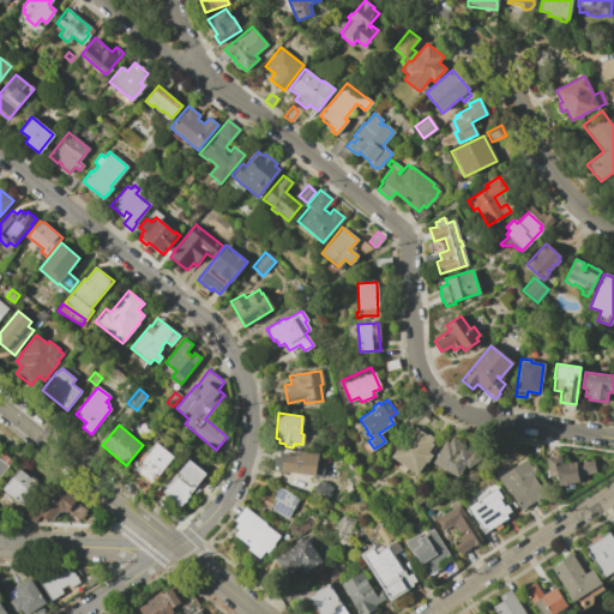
[(404,437),(407,438),(414,427),(434,441),(427,452),(431,456),(426,463),(425,462),(416,474),(390,456),(404,437)]
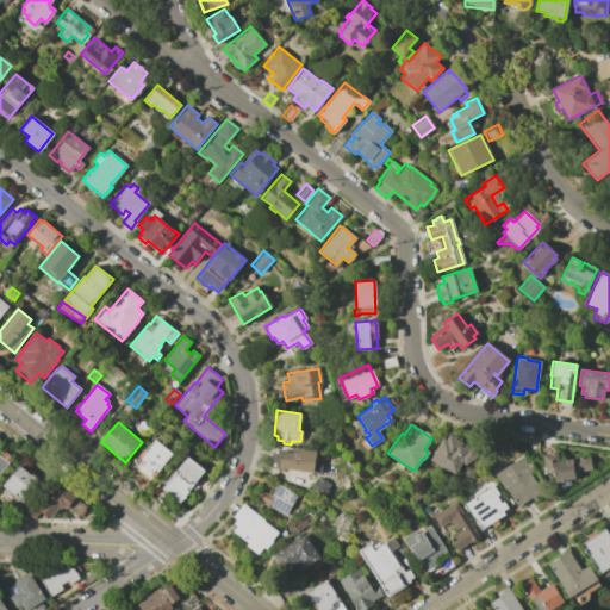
[(442,437),(444,439),(448,435),(461,442),(459,446),(462,448),(465,443),(471,447),(477,456),(464,465),(461,461),(454,474),(429,459),(442,437)]
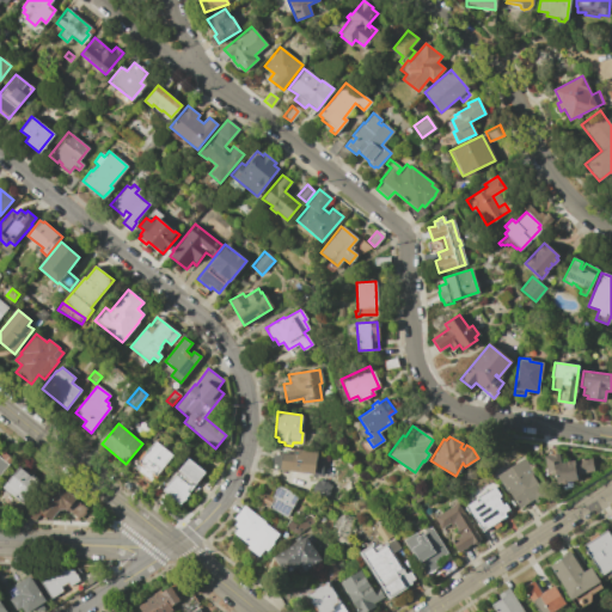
[(173,456),(157,476),(155,475),(151,481),(134,467),(155,441),(173,456)]
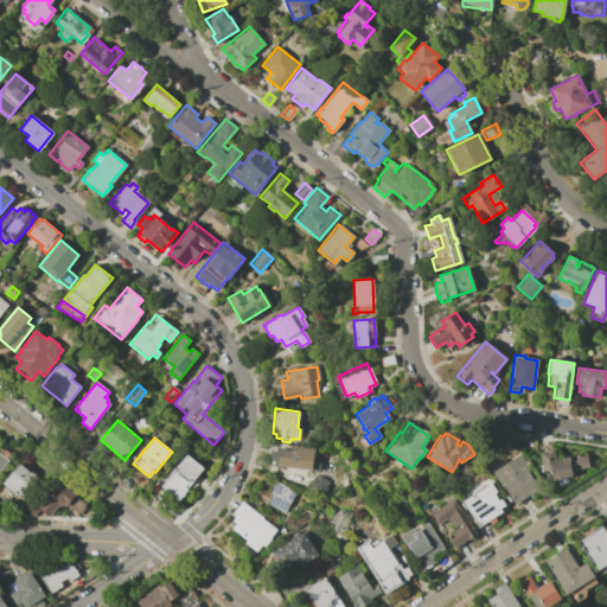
[(272,446),(280,447),(280,443),(313,448),(312,457),(320,458),(318,472),(269,464),(272,446)]
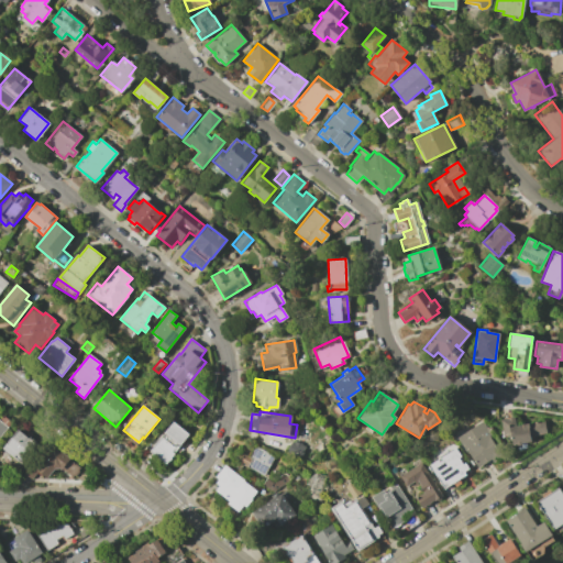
[(514,417),(515,426),(543,421),(545,433),(529,435),(530,441),(521,443),(520,444),(517,444),(516,443),(511,444),(510,438),(510,432),(503,433),(499,419),(514,417)]
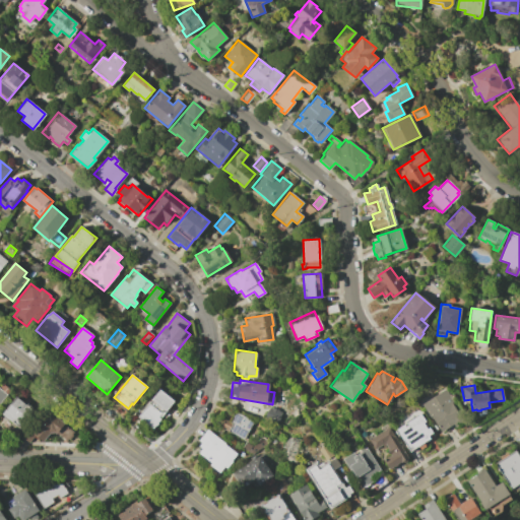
[(139,416),(160,389),(175,401),(153,429),(139,416)]
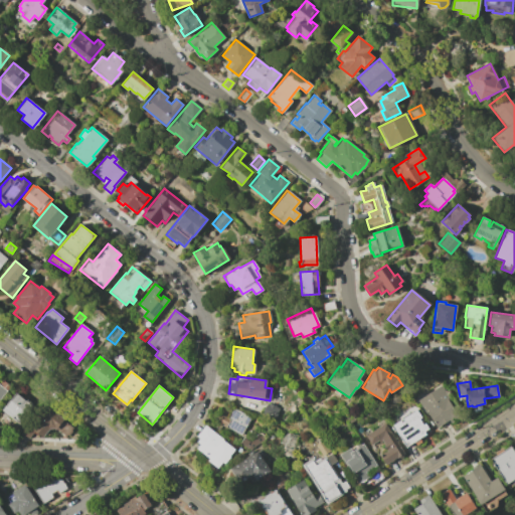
[(440,385),(448,397),(446,399),(458,418),(451,423),(449,419),(437,427),(435,424),(434,424),(426,411),(425,412),(416,400),(440,385)]
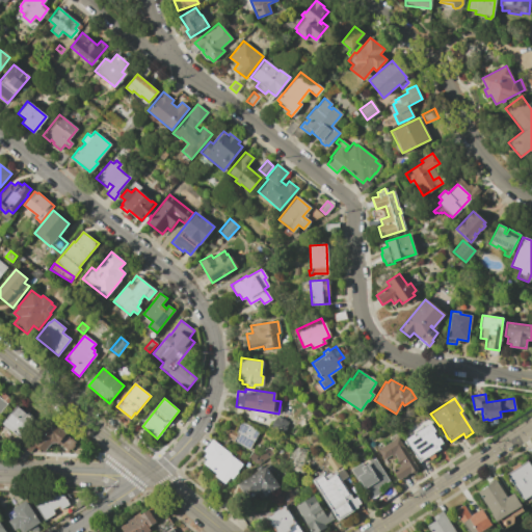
[(21,439),(12,431),(11,432),(1,424),(16,406),(26,415),(26,414),(35,421),(21,439)]
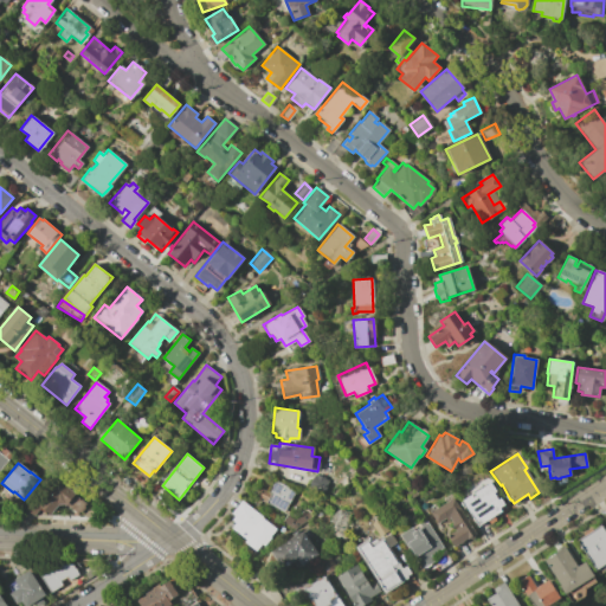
[(313,475),(315,475),(324,477),(323,478),(327,481),(323,491),(309,487),(313,475)]
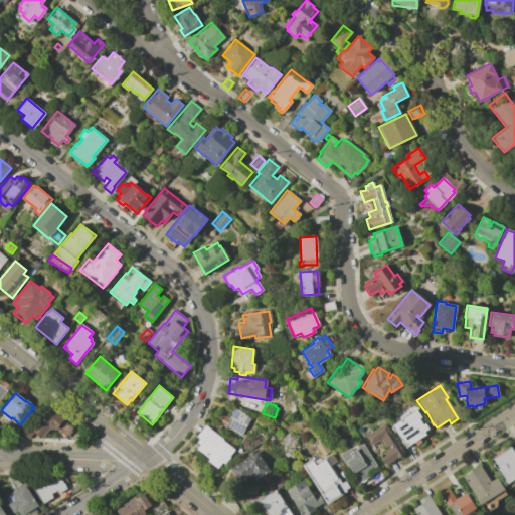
[(219,413),(226,417),(233,405),(251,415),(239,435),(214,421),(219,413)]
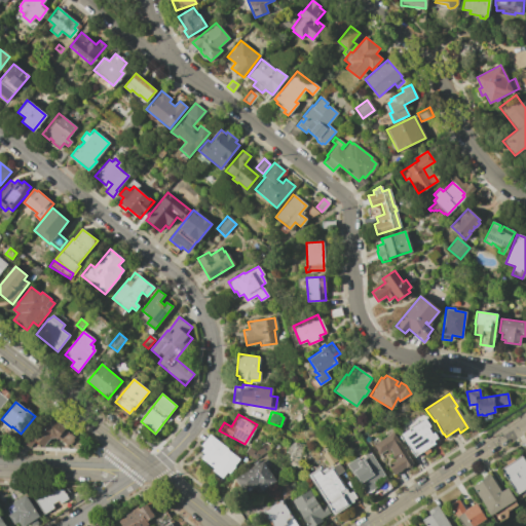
[(424,418),(429,426),(427,427),(431,433),(433,431),(437,438),(433,441),(434,444),(415,456),(400,434),(424,418)]
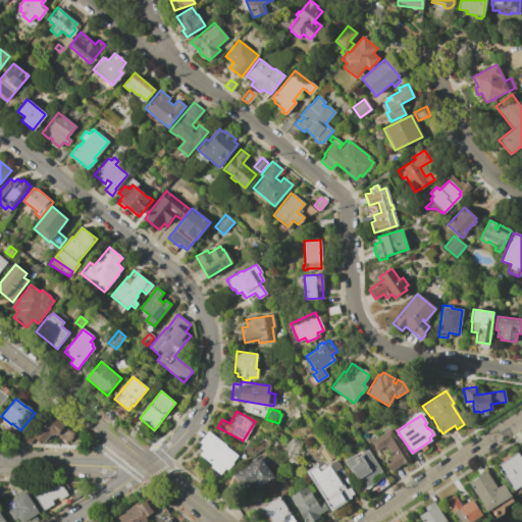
[(43,422),(43,418),(58,416),(58,419),(64,425),(64,426),(72,433),(71,434),(72,436),(69,440),(67,440),(66,441),(57,434),(50,434),(43,444),(33,435),(43,422)]
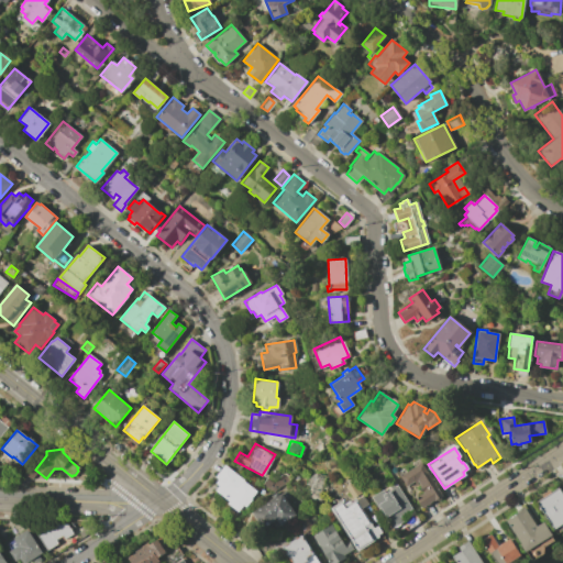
[(421,463),(440,496),(420,508),(415,498),(423,493),(417,482),(414,484),(412,482),(405,486),(399,475),(421,463)]
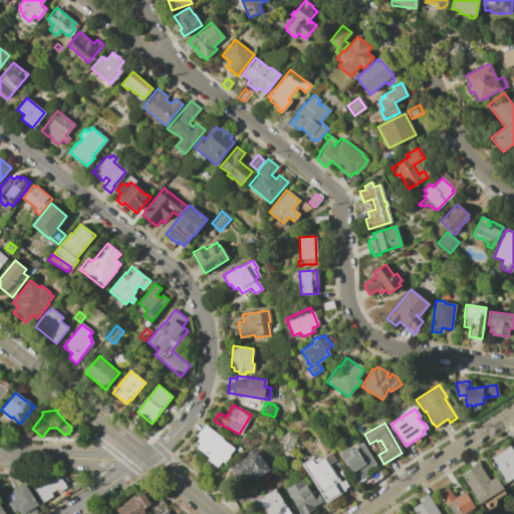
[(204,424),(233,449),(228,455),(229,456),(223,462),(221,461),(217,467),(207,459),(209,457),(196,448),(200,443),(196,441),(199,437),(196,435),(204,424)]
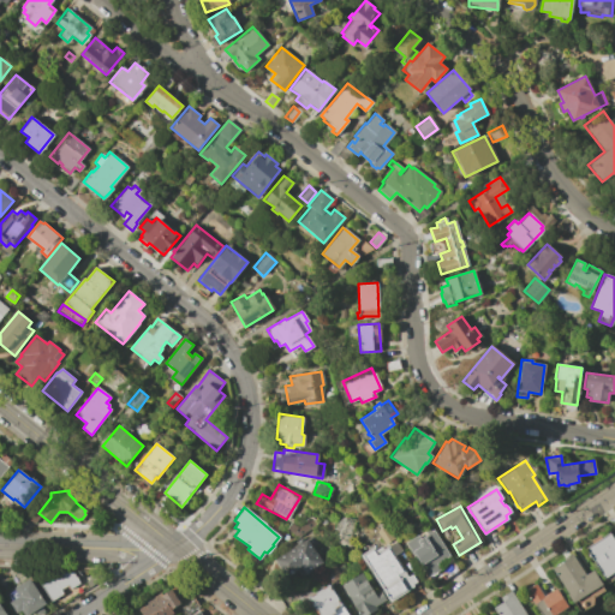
[(33,524),(24,517),(31,508),(40,515),(33,524)]
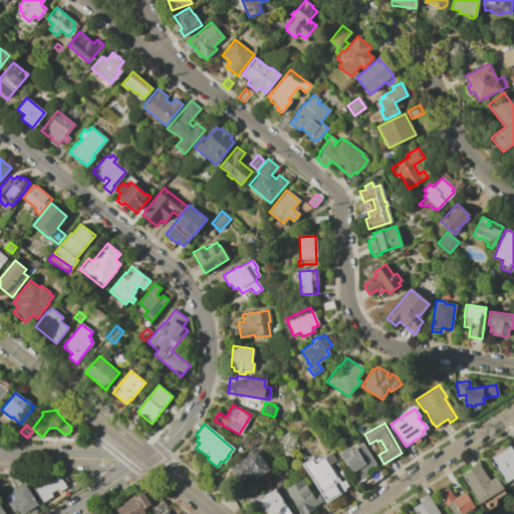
[(243,434),(249,438),(250,438),(257,433),(260,433),(264,437),(249,448),(239,443),(243,434)]
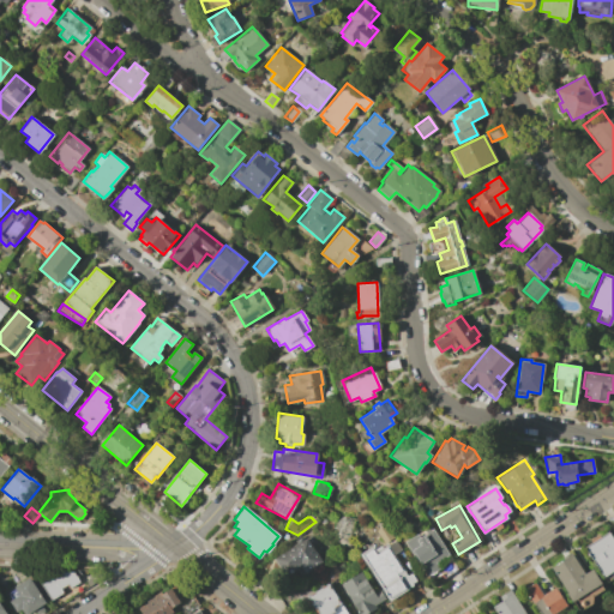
[(384,523),(392,537),(383,543),(374,530),(384,523)]
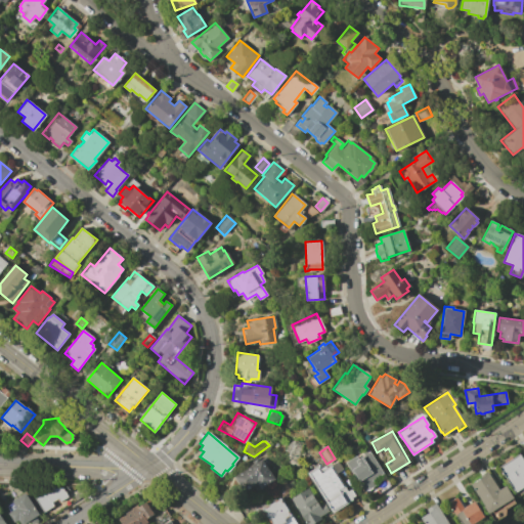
[(366,448),(382,473),(372,480),(375,484),(363,491),(345,463),(366,448)]
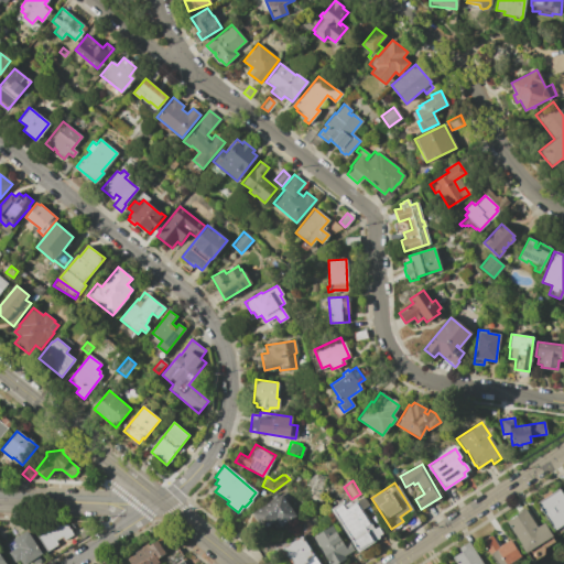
[(543,498),(541,494),(548,489),(550,492),(557,488),(563,497),(563,529),(556,534),(537,502),(543,498)]
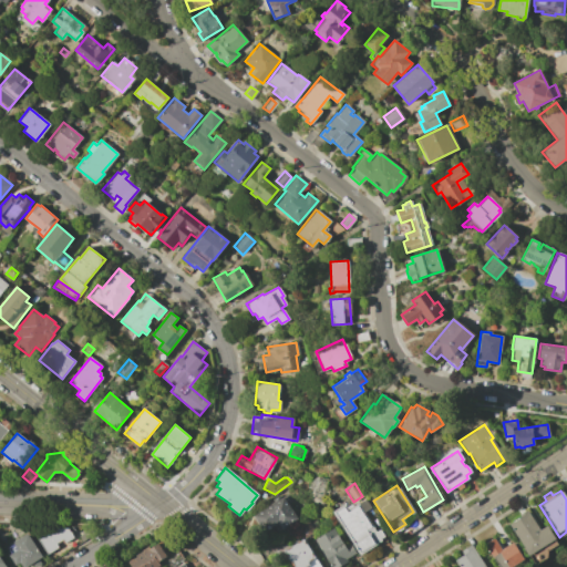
[(272,503),(271,500),(277,496),(279,500),(287,495),(295,507),(290,509),(296,519),(281,528),(278,522),(263,532),(253,515),(272,503)]
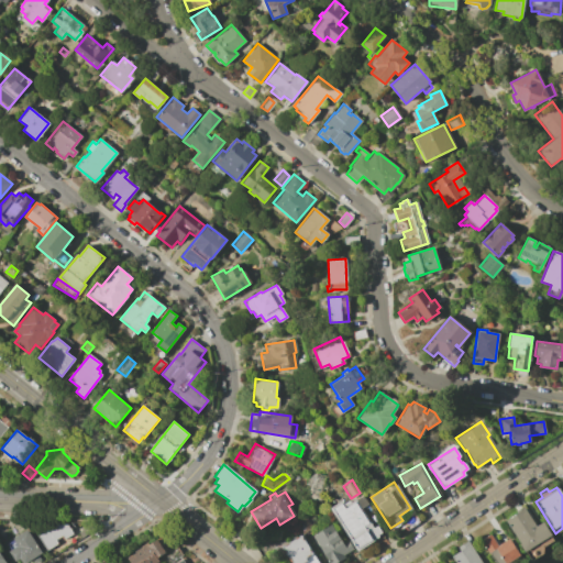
[(340,500),(341,503),(348,498),(350,503),(354,499),(372,527),(375,525),(381,532),(376,534),(377,536),(372,539),(373,541),(355,552),(328,508),(340,500)]
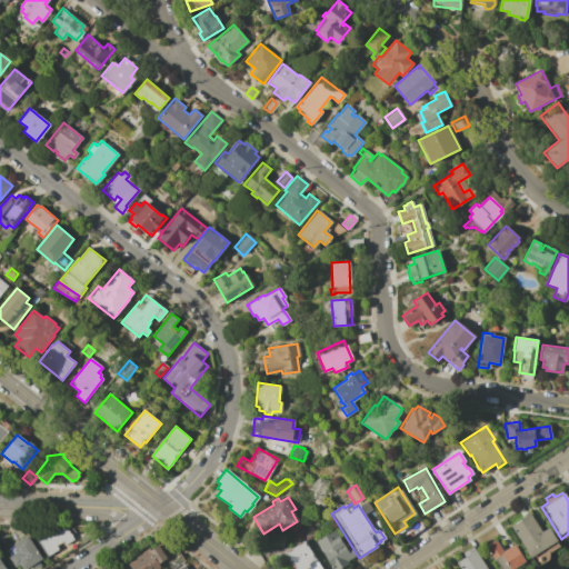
[(529,513),(541,531),(547,528),(559,546),(547,553),(549,558),(537,567),(510,526),(529,513)]
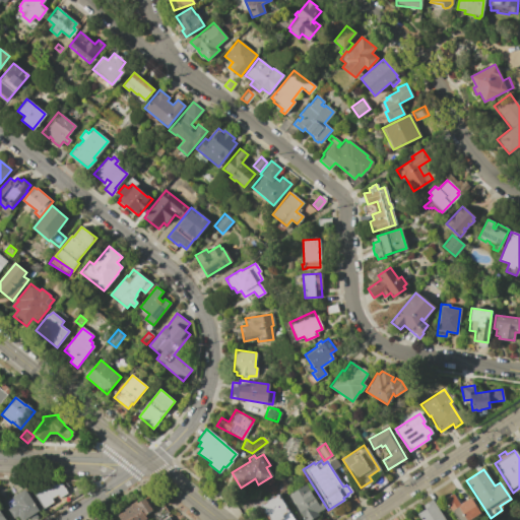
[(281,476),(286,484),(284,485),(285,488),(278,493),(274,485),(275,485),(273,481),(281,476)]
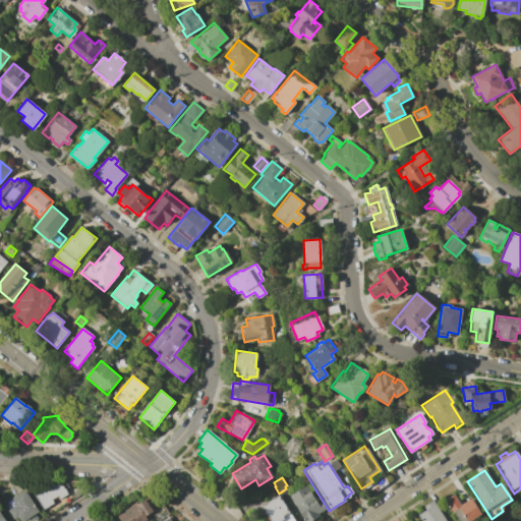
[(305,484),(316,502),(321,499),(326,508),(317,513),(319,516),(310,520),(304,520),(288,495),(305,484)]
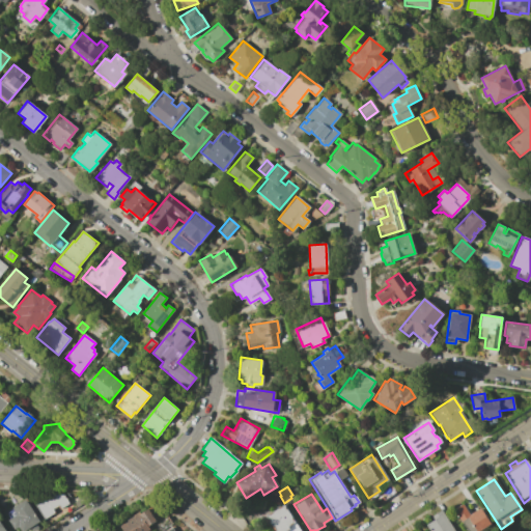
[(58,505),(53,509),(55,512),(45,519),(34,501),(44,495),(46,498),(52,495),(63,495),(66,500),(68,503),(60,508),(58,505)]
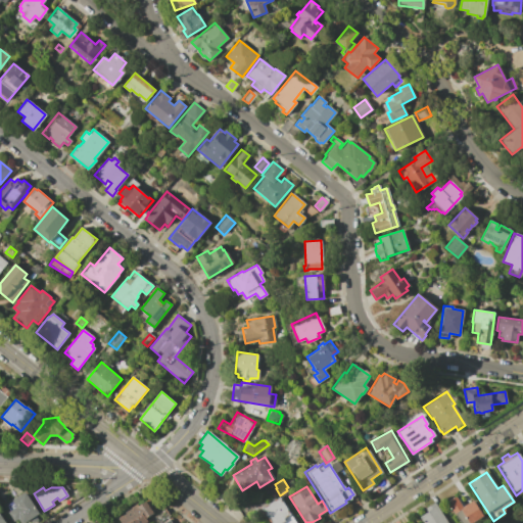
[(8,506),(14,502),(13,501),(26,492),(40,514),(36,516),(39,520),(34,522),(30,522),(29,521),(28,522),(26,522),(22,522),(20,519),(15,522),(9,512),(11,511),(8,506)]
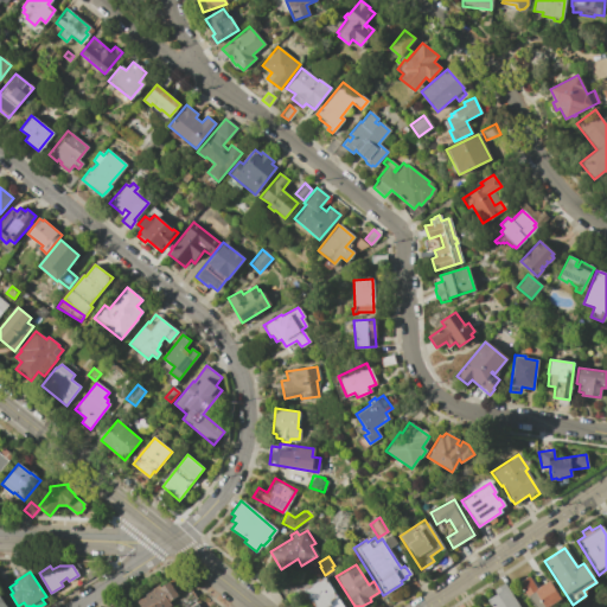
[(323,576),(343,606),(315,606),(304,589),(323,576)]
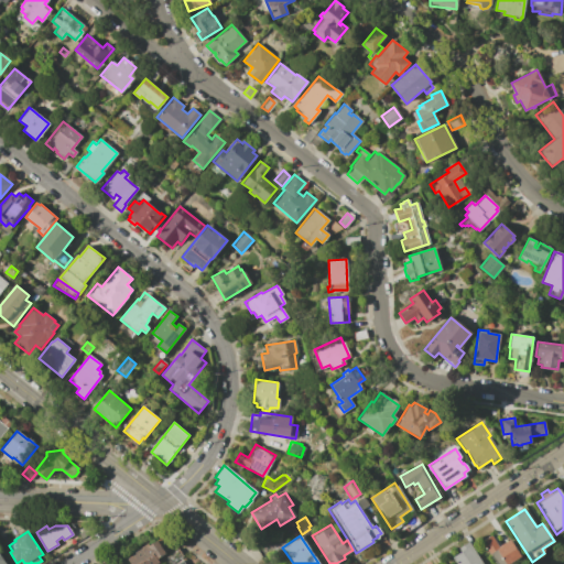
[(490,535),(498,548),(509,540),(520,556),(508,563),(496,563),(481,541),(490,535)]
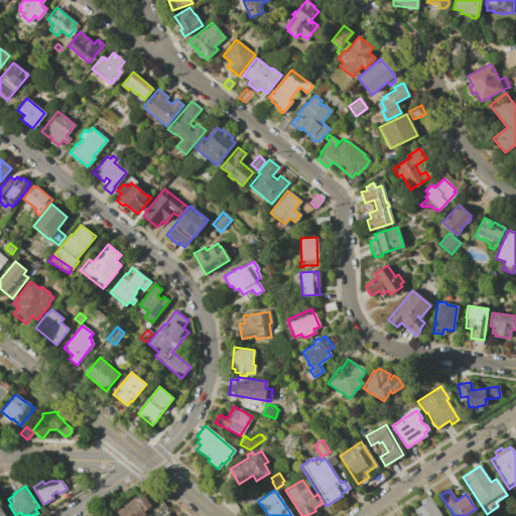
[(151,506),(144,511),(146,514),(143,515),(121,515),(118,511),(126,506),(125,504),(135,497),(136,499),(144,494),(151,506)]
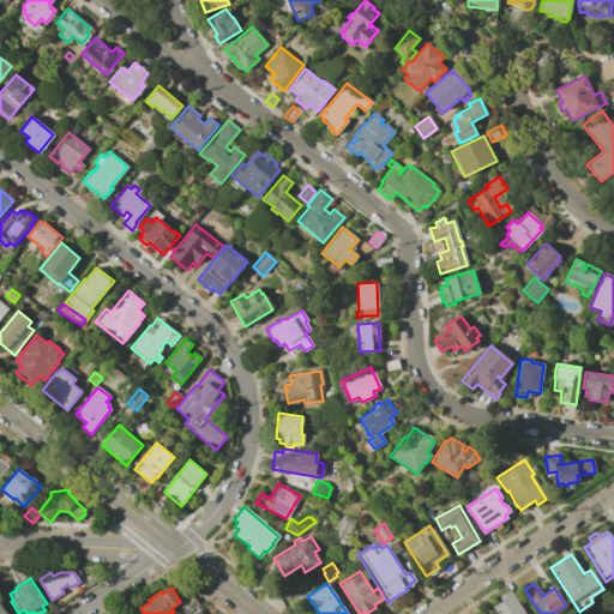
[(501,601),(499,596),(510,589),(525,613),(497,613),(492,607),(501,601)]
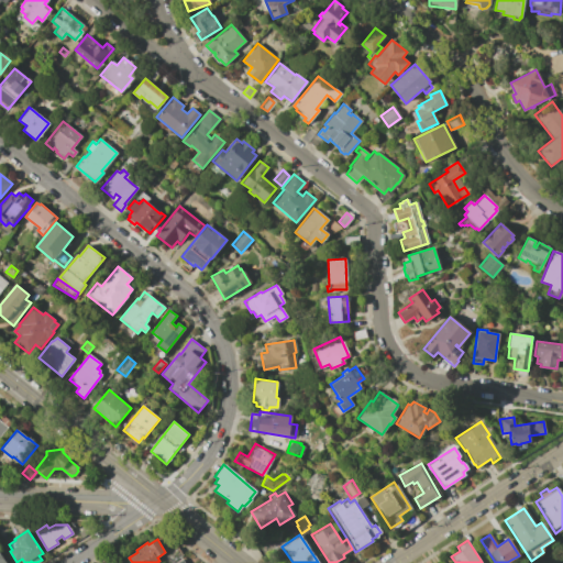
[(178,548),(184,555),(172,562),(167,562),(164,558),(178,548)]
